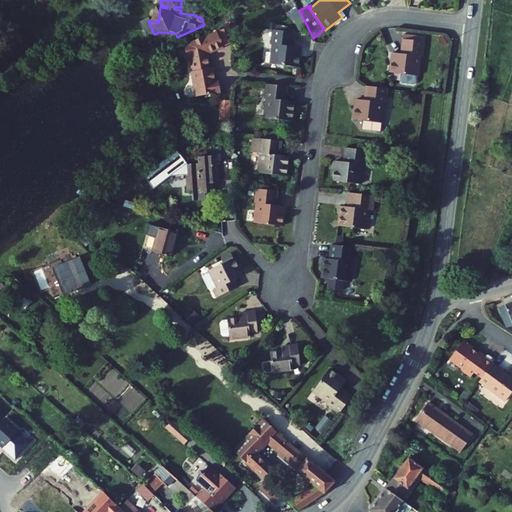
[(273,45),(271,64),(298,67),(300,47),(293,46),(294,33),(271,30),(270,45),(273,45)]
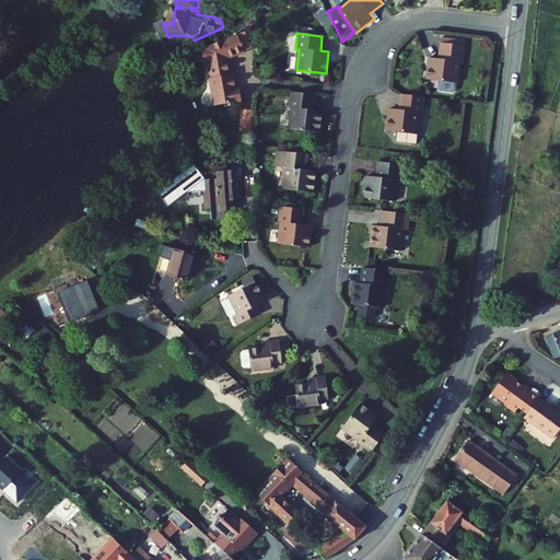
[(229,60),(245,53),(238,36),(203,49),(212,106),(240,103),(237,86),(234,88),(232,73),(231,74),(229,60)]
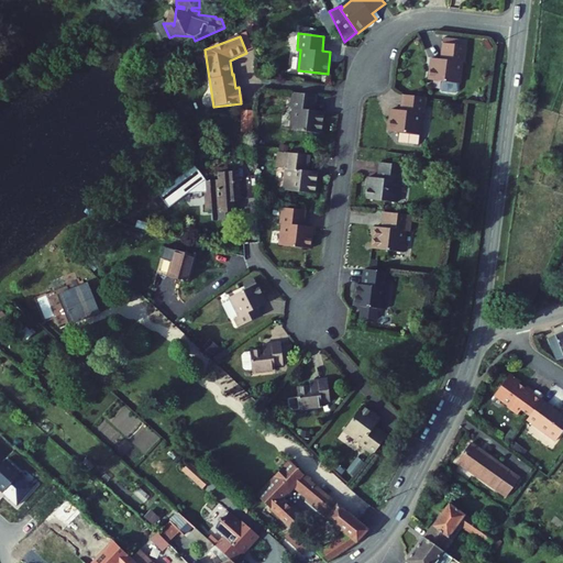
[(433,57),(432,79),(463,81),(464,59),(468,61),(470,43),(444,42),(443,58),(433,57)]
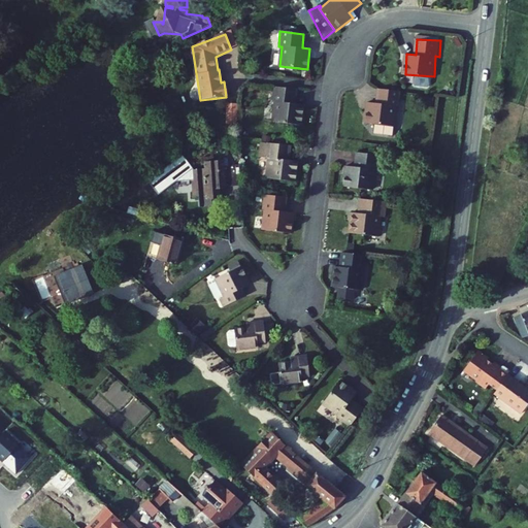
[(288,100),(286,121),(314,124),(316,102),(308,101),(310,87),(286,84),(284,100),(288,100)]
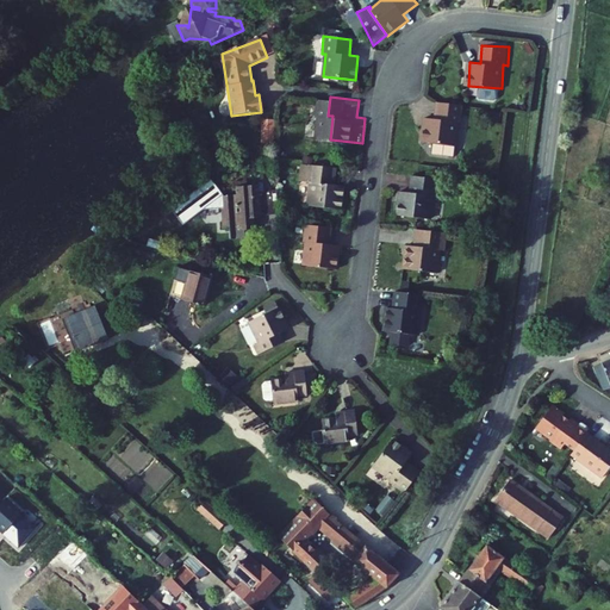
[(429,116),(427,139),(437,139),(436,150),(455,151),(455,154),(460,154),(461,153),(461,148),(460,148),(462,118),(465,118),(466,101),(440,98),(437,116),(429,116)]
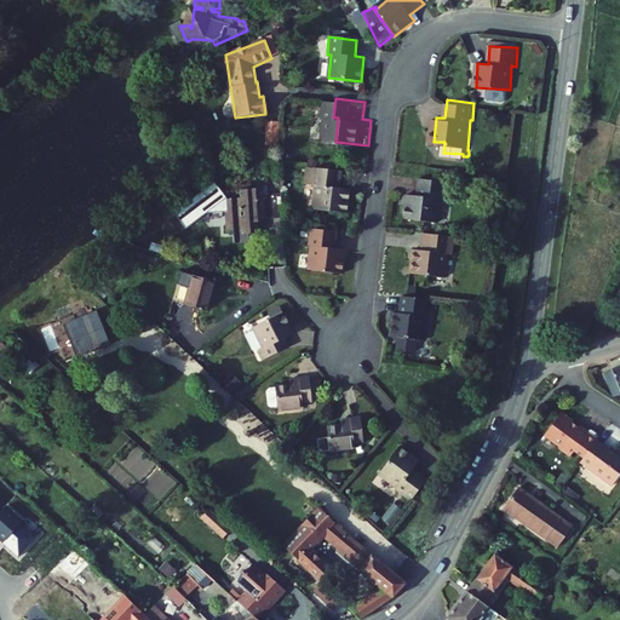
[(279,141),(279,122),(265,122),(265,139),(279,141)]
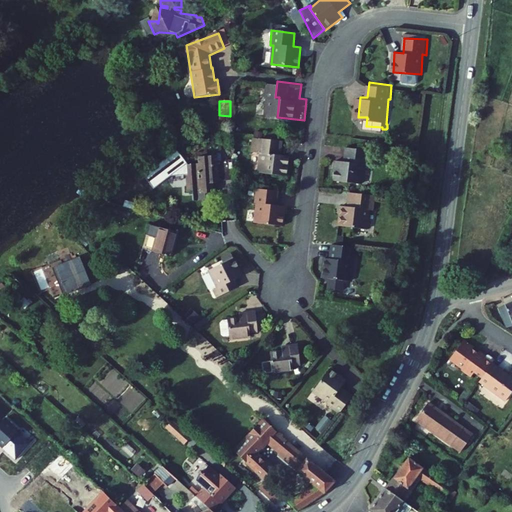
[(281,157),(283,142),(260,140),(259,155),(261,155),(259,175),(287,178),(289,158),(281,157)]
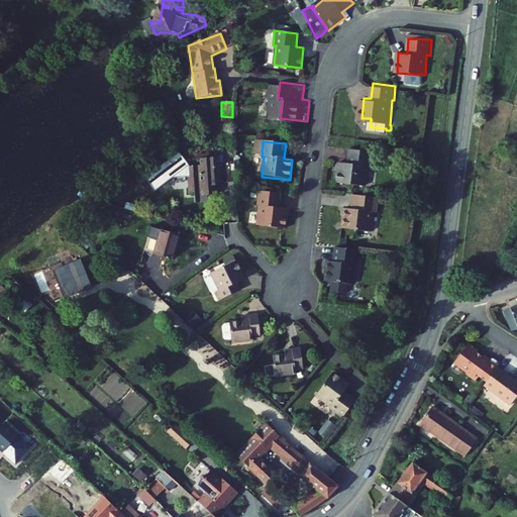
[(339,165),(337,184),(366,187),(368,168),(371,168),(372,151),(349,149),(348,166),(339,165)]
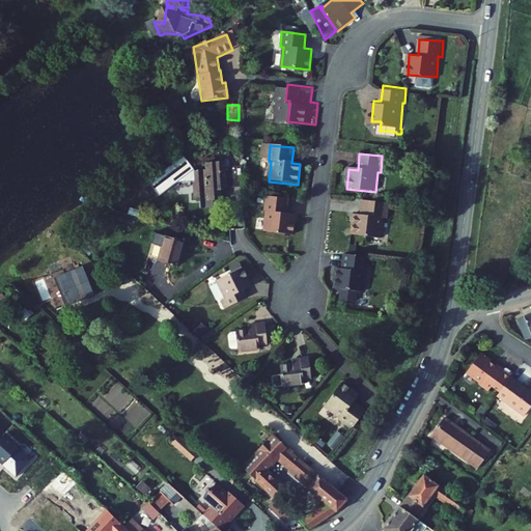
[(186,183),(187,199),(200,198),(204,202),(213,202),(213,188),(219,188),(219,190),(235,189),(234,167),(219,168),(219,163),(198,164),(198,171),(183,171),(183,183),(186,183)]
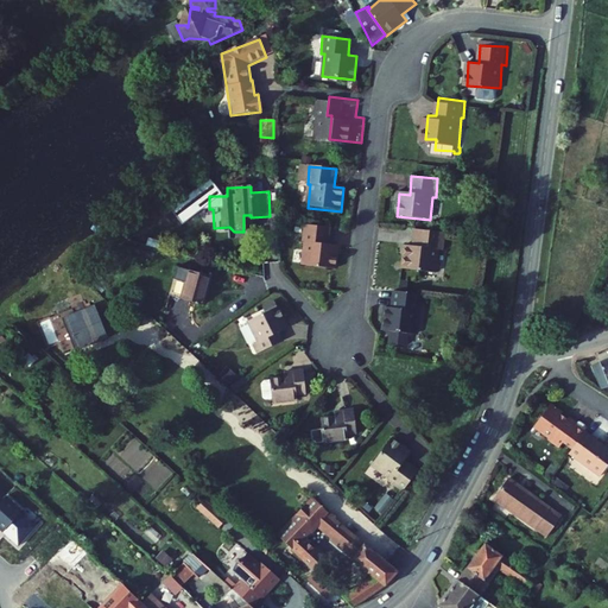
[(306,244),(304,268),(337,272),(340,247),(331,246),(333,228),(304,226),(302,244),(306,244)]
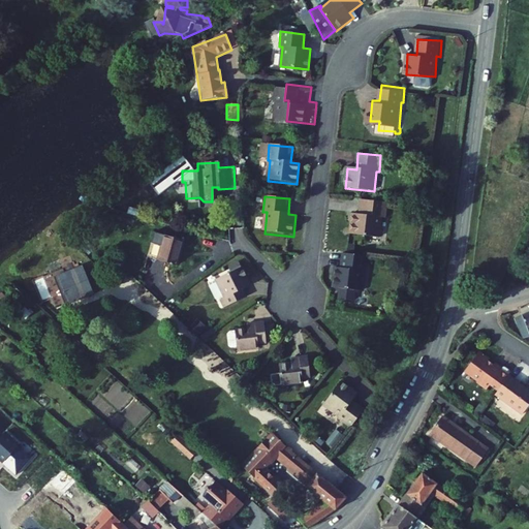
[(351,214),(349,235),(377,238),(379,216),(383,216),(384,204),(362,201),(360,214),(351,214)]
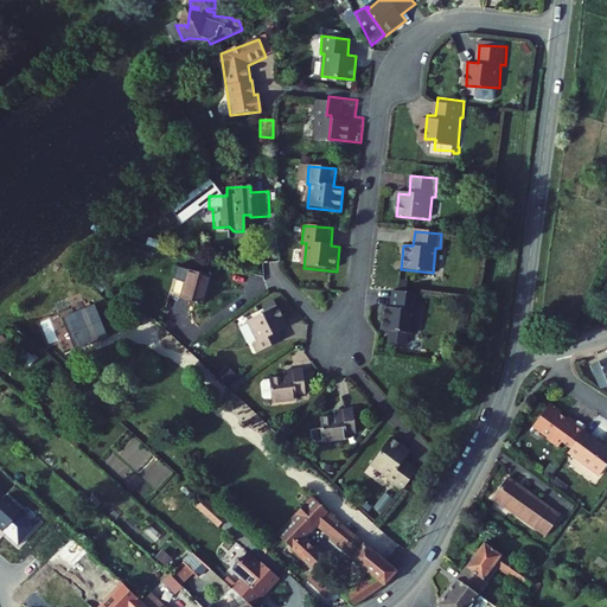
[(187,270),(180,300),(204,306),(211,276),(187,270)]
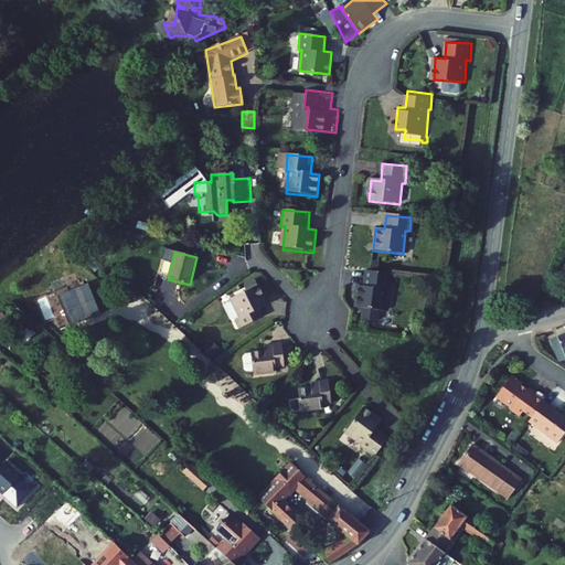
[(358,287),(355,310),(385,312),(387,290),(390,290),(392,274),(366,272),(364,288),(358,287)]
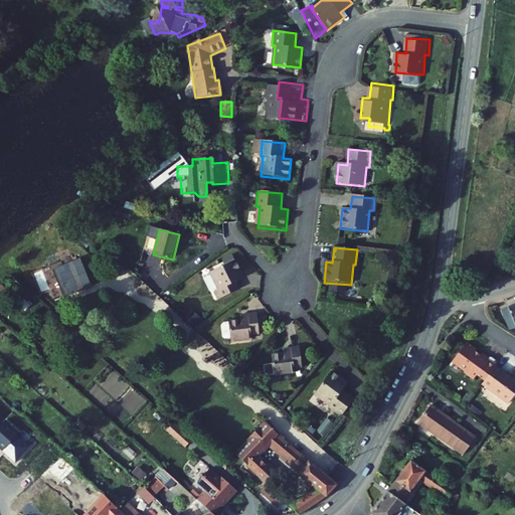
[(64,298),(92,287),(80,260),(53,270),(64,298)]
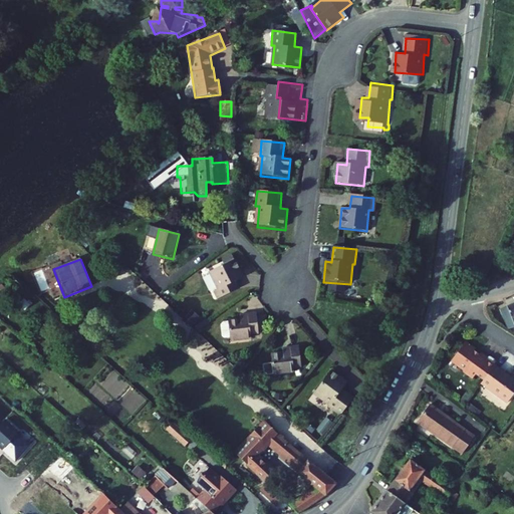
[(217,293),(222,300),(241,285),(236,279),(243,274),(231,259),(208,278),(219,291),(217,293)]
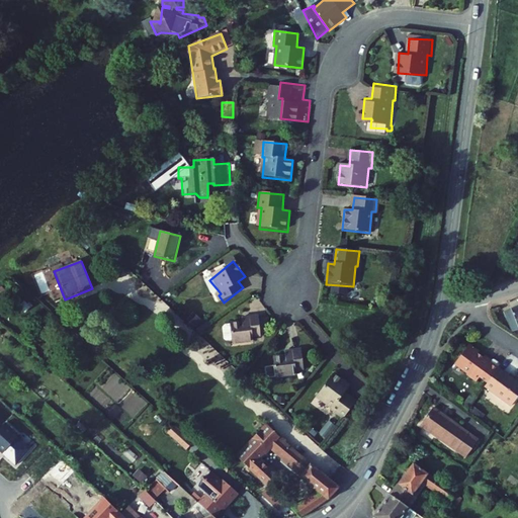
[(517,307),(509,311),(517,332),(517,307)]
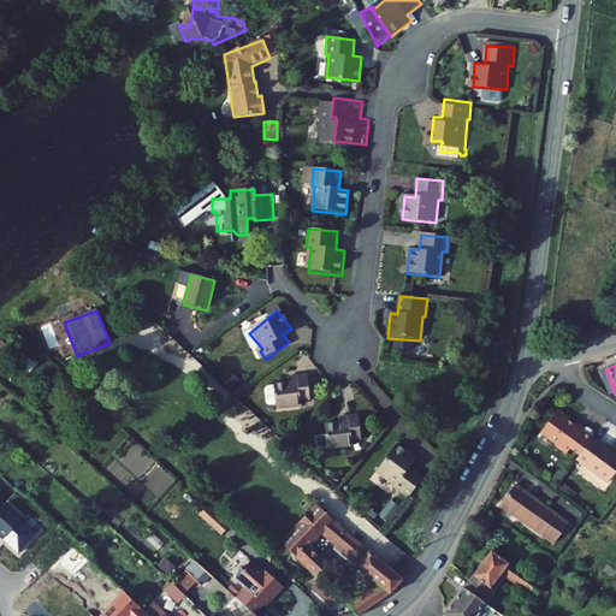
[(274,386),(278,410),(301,408),(300,402),(309,401),(306,375),(290,378),(291,385),(274,386)]
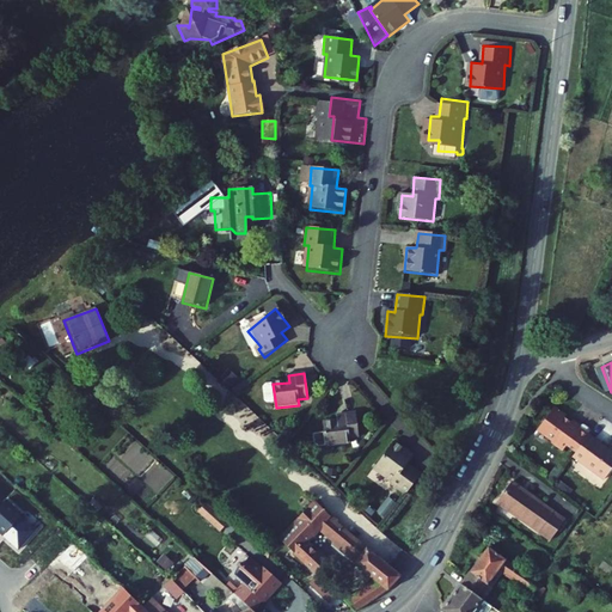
[(324,423),(328,447),(350,445),(349,439),(359,438),(355,412),(340,415),(341,422),(324,423)]
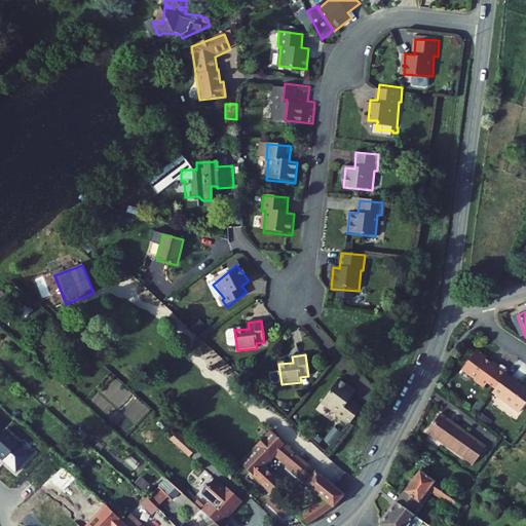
[(462,375),(472,383),(471,384),(472,385),(472,386),(473,386),(478,390),(479,391),(480,391),(481,390),(482,390),(482,389),(484,387),(491,393),(503,377),(505,374),(499,369),(498,369),(497,369),(497,370),(496,370),(489,365),(487,368),(482,364),(483,363),(483,362),(482,362),(482,361),(481,361),(473,354),(462,369),(465,371),(462,375)]
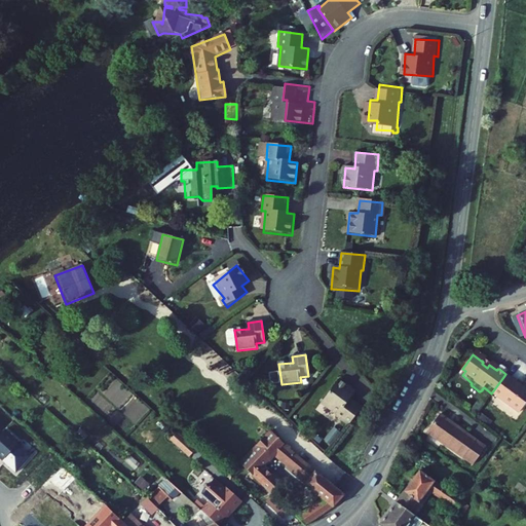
[(489,397),(516,417),(525,404),(525,388),(522,386),(520,389),(503,377),(491,393),(489,397)]
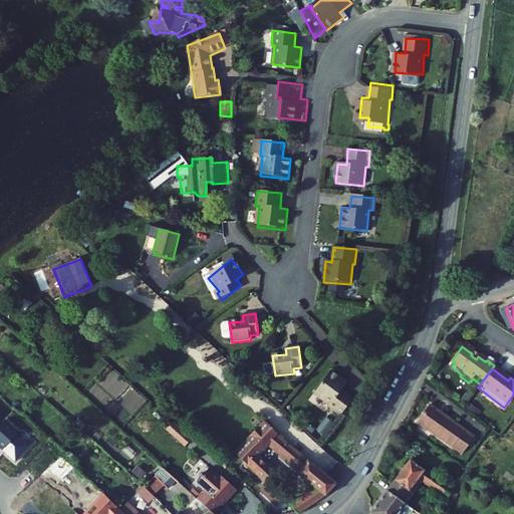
[(327,371),(312,396),(329,406),(327,409),(341,417),(353,397),(340,389),(344,381),(327,371)]
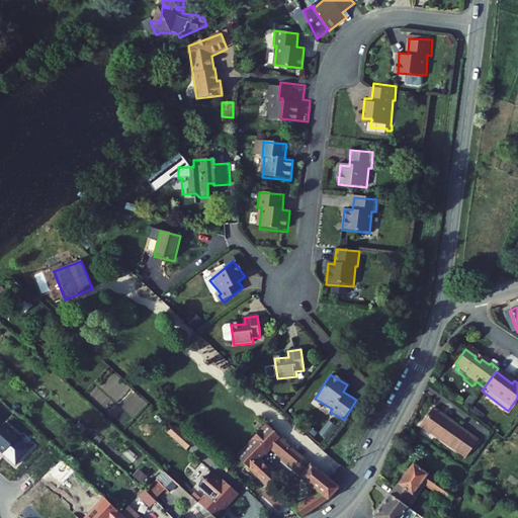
[(418,427),(454,452),(466,435),(430,410),(418,427)]
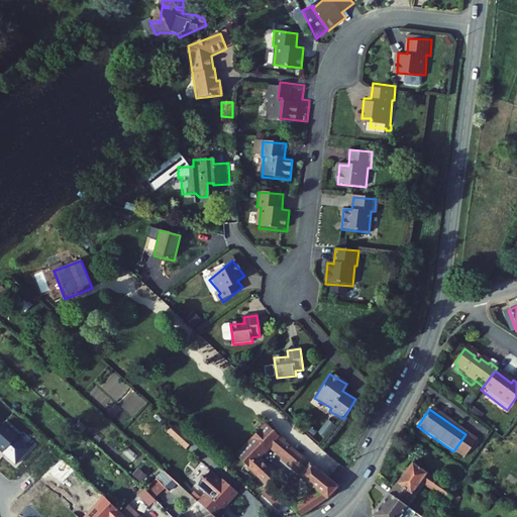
[(6,422),(5,424),(0,429),(0,449),(16,464),(30,448),(17,436),(19,434),(6,422)]
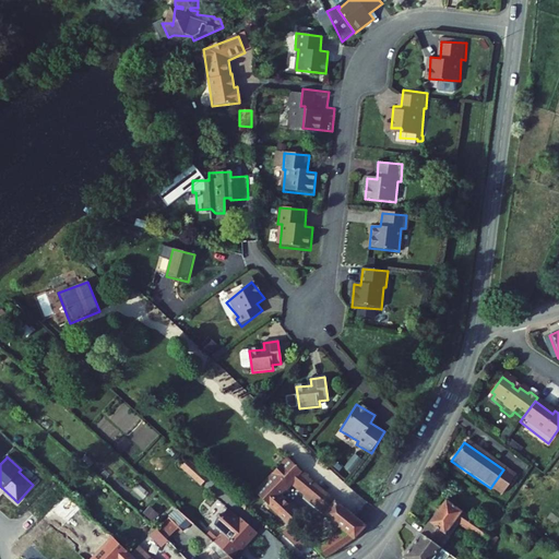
[(287,458),(253,495),(288,526),(299,515),(278,498),(290,485),(326,516),(324,519),(345,533),(316,551),(324,558),(326,558),(355,539),(367,525),(287,458)]
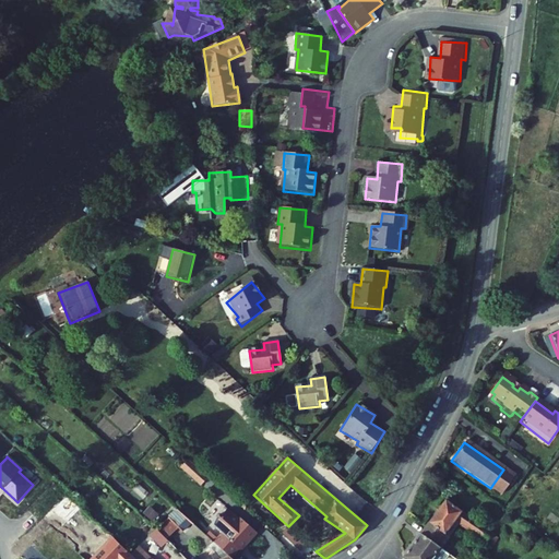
[(192,459),(187,465),(207,484),(213,477),(192,459)]
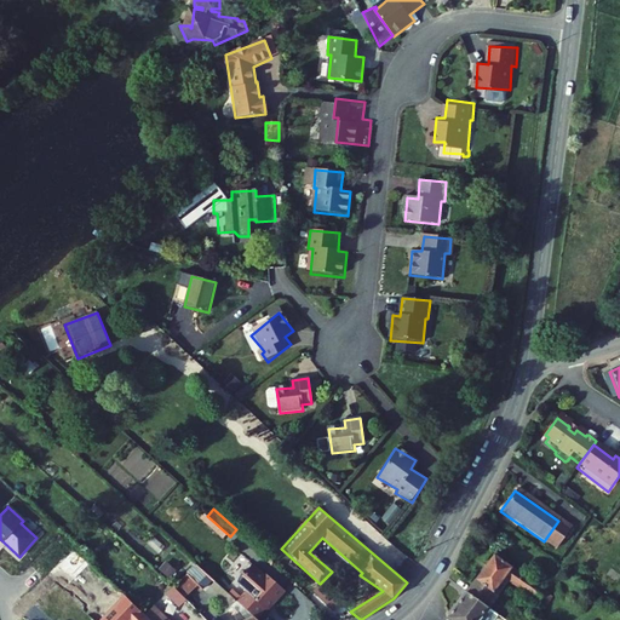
[(230,537),(207,516),(205,518),(228,538),(230,537)]
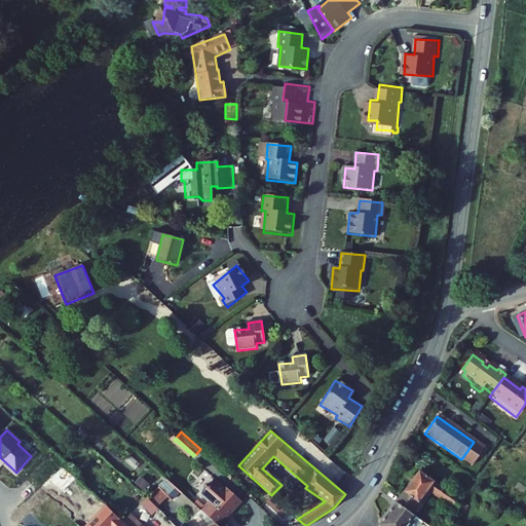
[(102,439),(94,448),(105,458),(113,448),(102,439)]
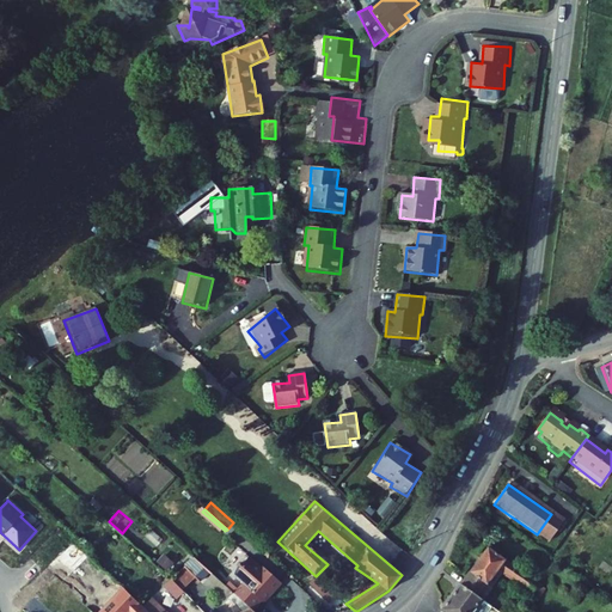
[(570,556),(577,545),(561,534),(554,544),(570,556)]
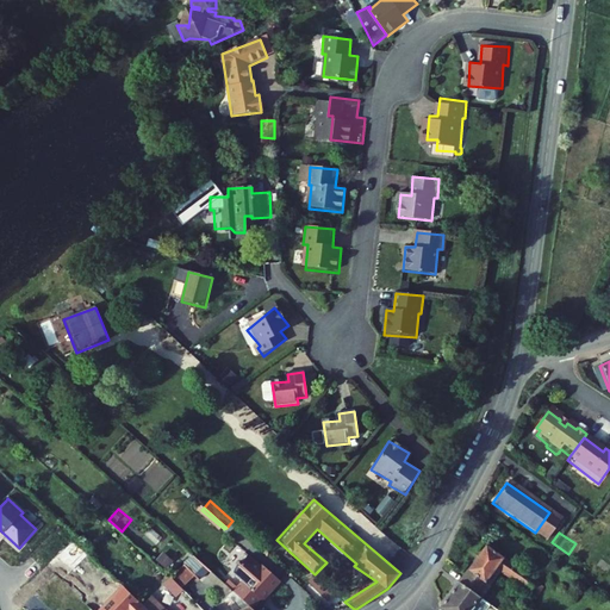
[(182,542),(161,566),(174,578),(182,585),(190,577),(181,568),(194,554),(182,542)]
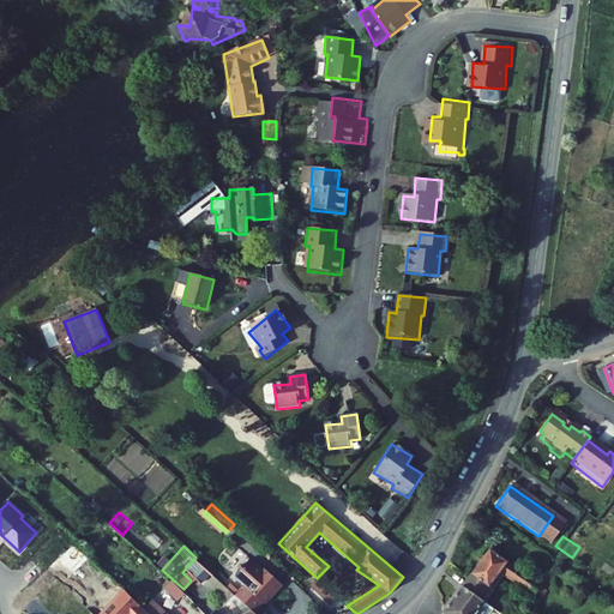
[(522,613),(542,585),(492,549),(464,587),(489,605),(503,613),(522,613)]
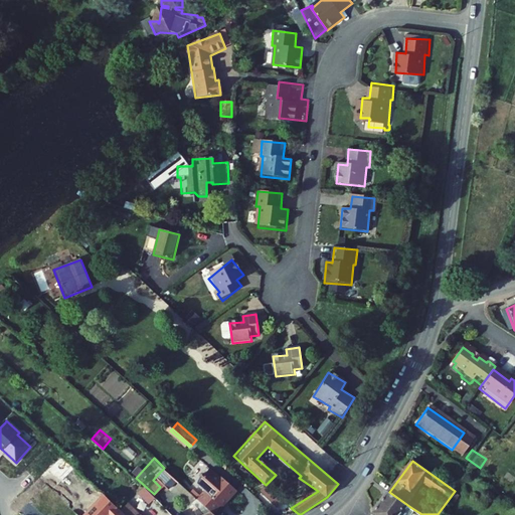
[(164,468),(153,480),(160,487),(167,480),(172,474),(164,468)]
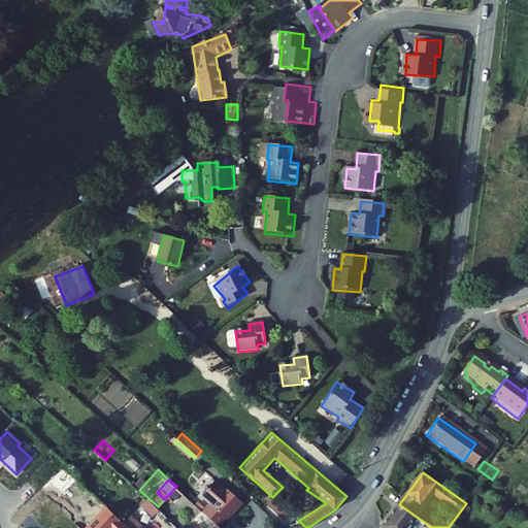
[(196,504),(198,506),(211,519),(219,512),(221,514),(238,494),(222,480),(205,498),(203,496),(196,504)]
